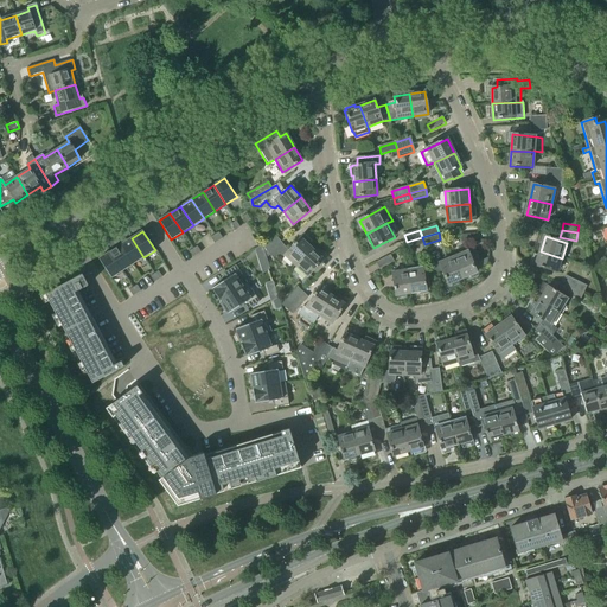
[(276,237),(263,248),(269,254),(281,243),(276,237)]
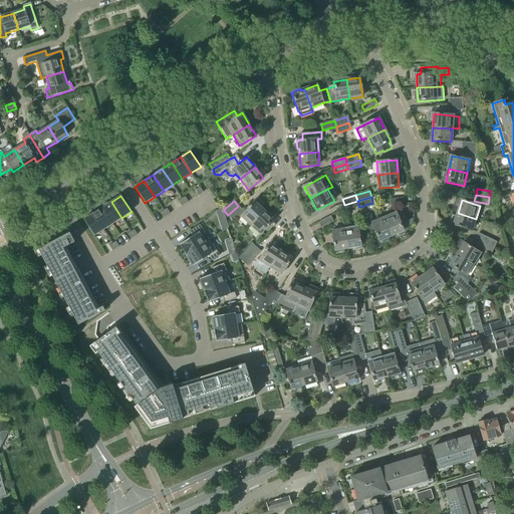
[(357,201),(344,205),(346,210),(359,207),(357,201)]
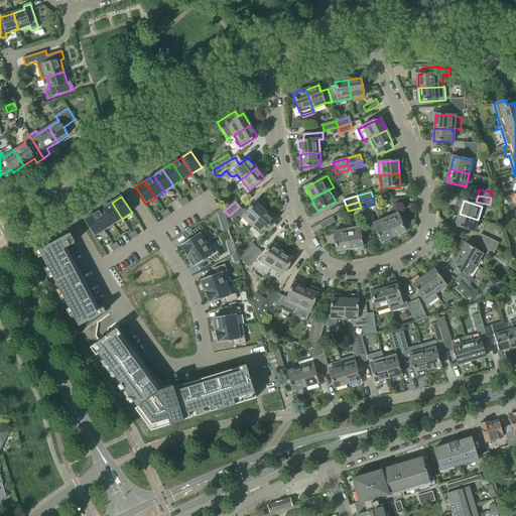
[(112,203),(103,208),(113,225),(122,219),(112,203)]
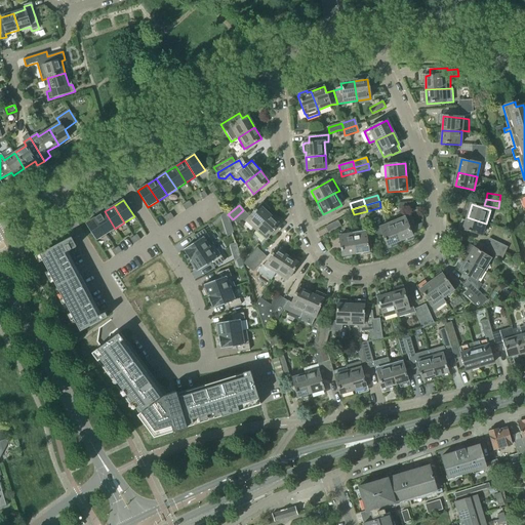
[(233,219),(236,224),(242,219),(244,221),(246,220),(256,230),(270,215),(259,206),(249,217),(247,215),(243,210),(233,219)]
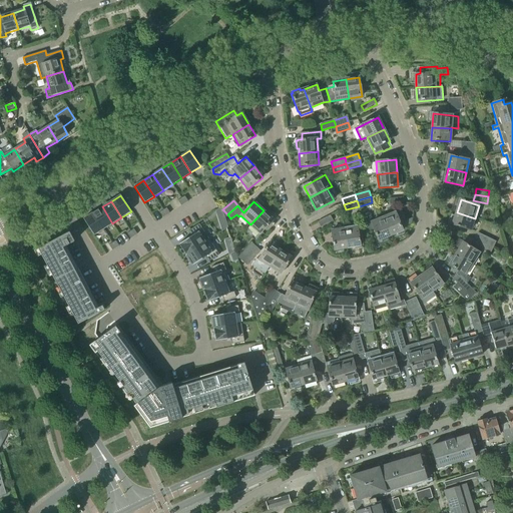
[(102,206),(93,212),(103,228),(112,223),(102,206)]
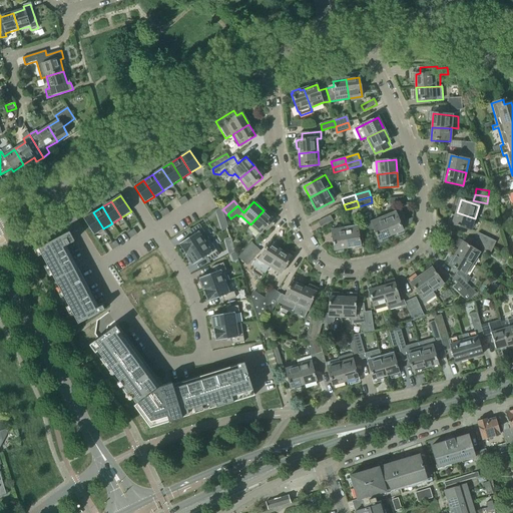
[(218,209),(214,211),(217,218),(223,214),(221,207),(218,209)]
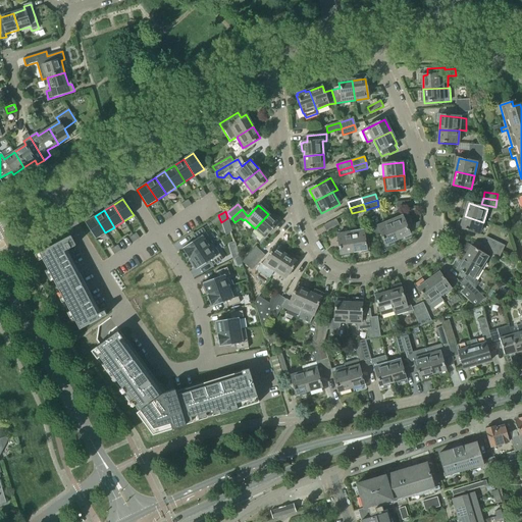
[(268,214),(255,228),(264,238),(278,223),(268,214)]
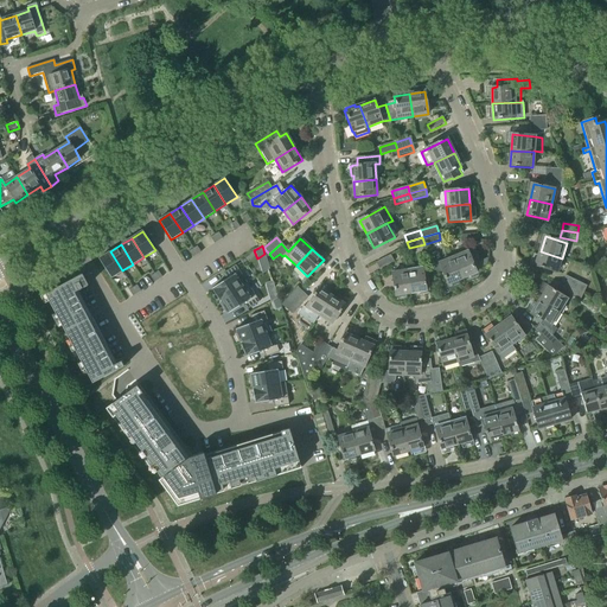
[(110,251),(98,259),(110,279),(122,270),(110,251)]
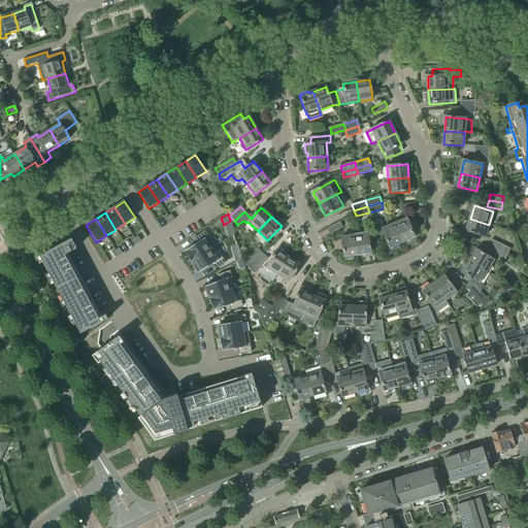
[(407,219),(395,224),(402,242),(416,237),(407,219)]
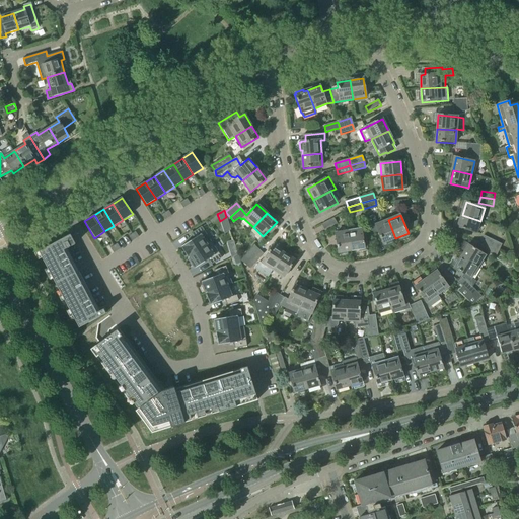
[(476,233),(480,221),(462,215),(458,228),(476,233)]
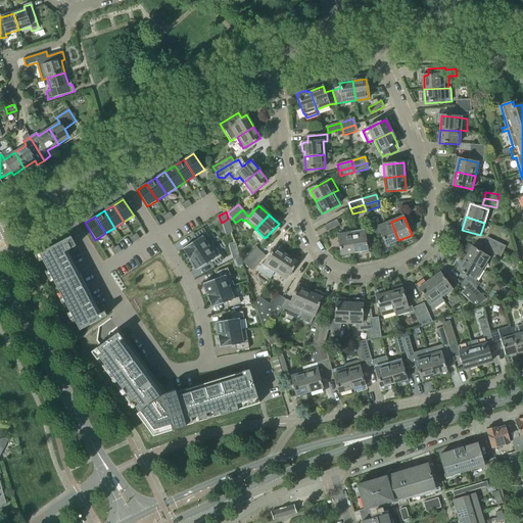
[(381,234),(386,246),(398,240),(391,222),(379,227),(376,219),(369,221),(373,236),(381,234)]
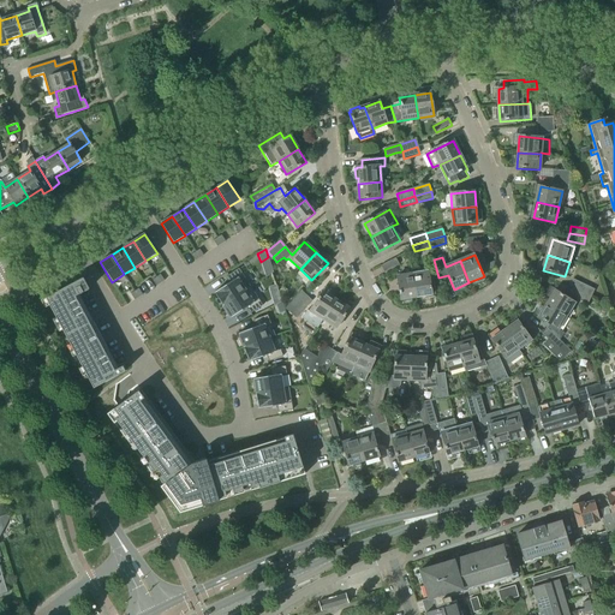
[(395,258),(381,267),(384,273),(399,266),(395,258)]
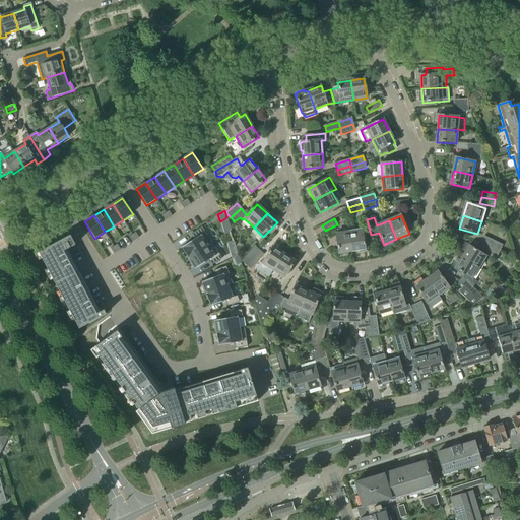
[(194,239),(181,248),(188,259),(212,244),(202,228),(191,234),(194,239)]
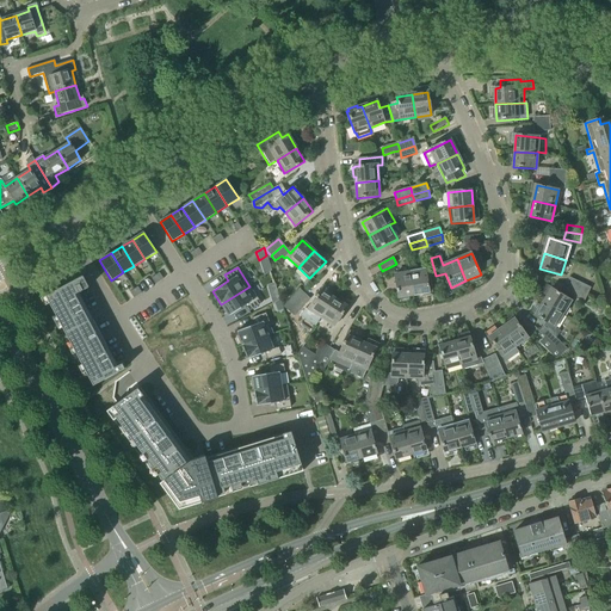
[(411,276),(414,296),(430,292),(425,271),(409,273),(411,276)]
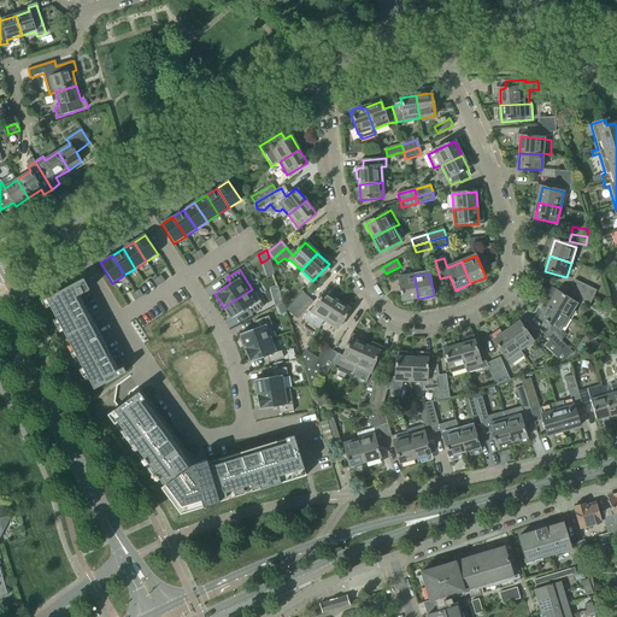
[(403,301),(418,299),(415,278),(413,276),(398,278),(403,301)]
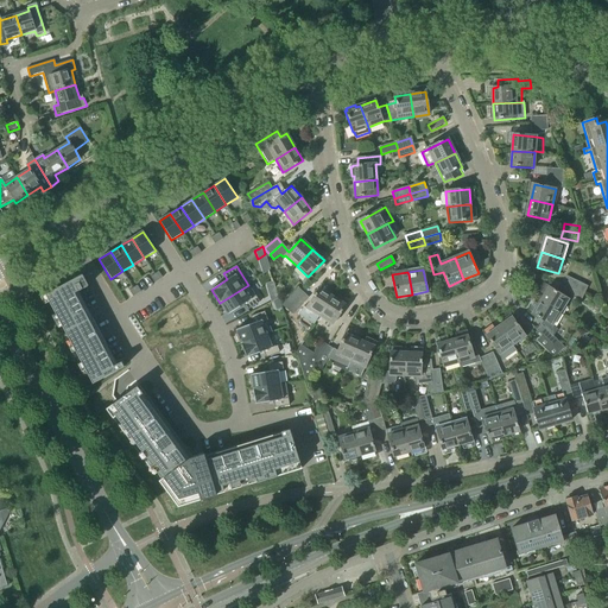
[(82,274),(45,295),(49,302),(55,314),(56,315),(62,327),(69,339),(69,340),(75,352),(76,353),(81,362),(88,375),(93,384),(113,373),(116,372),(124,367),(121,362),(116,365),(78,291),(88,286),(82,274)]
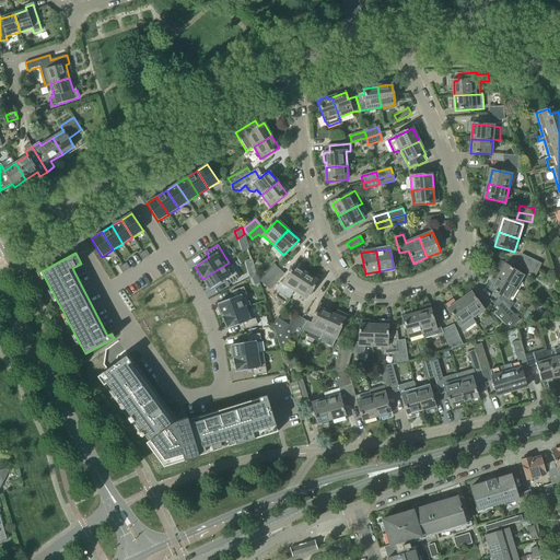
[(522,254),(518,260),(538,270),(541,264),(522,254)]
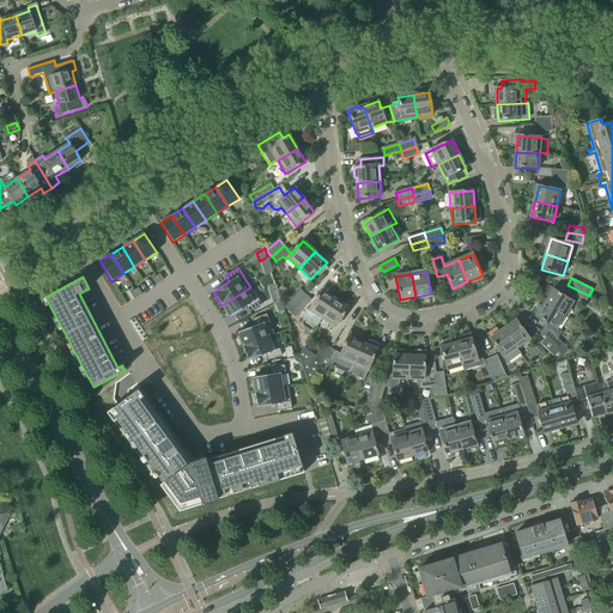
[(589,296),(568,285),(565,292),(587,302),(589,296)]
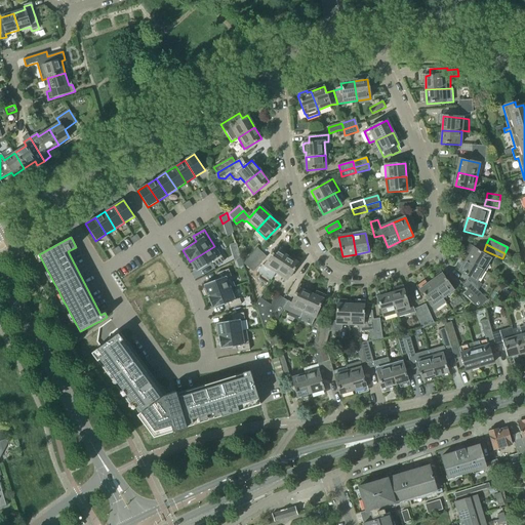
[(191,261),(190,263),(195,271),(196,270),(197,272),(210,263),(213,268),(225,260),(214,246),(190,261),(191,261)]
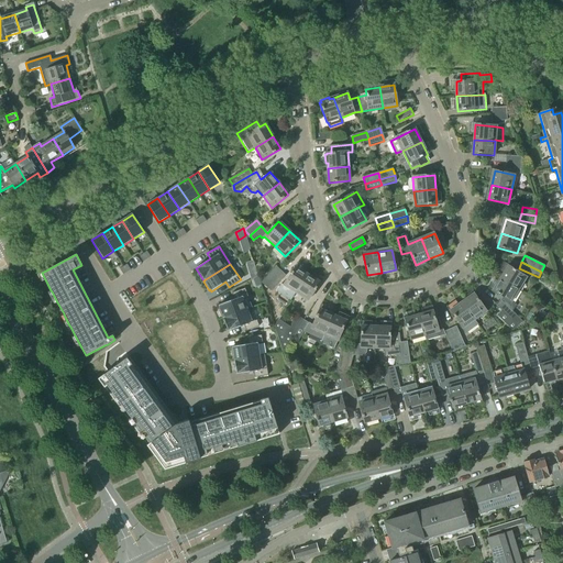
[(276,266),(261,283),(266,287),(282,271),(276,266)]
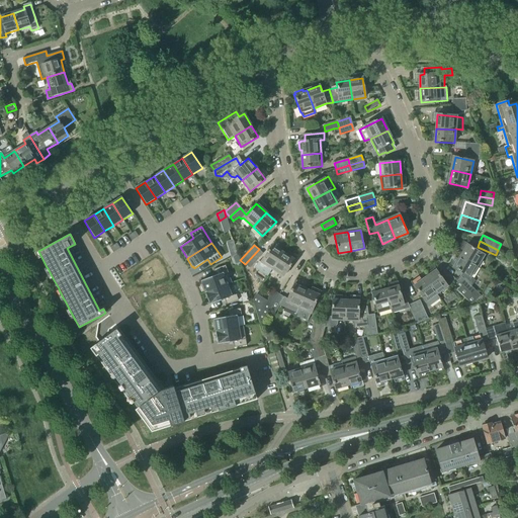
[(467,245),(460,257),(478,266),(485,255),(467,245)]
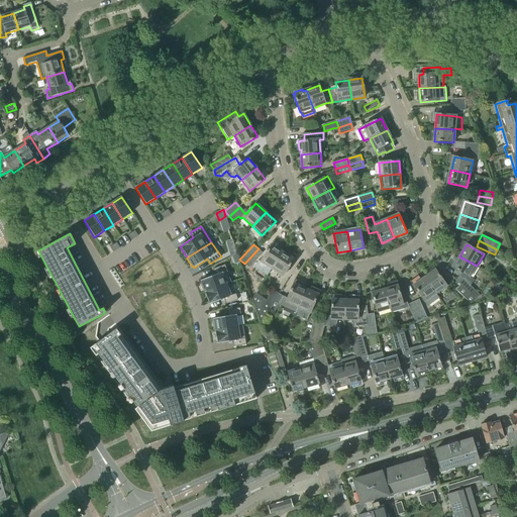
[(261,262),(273,269),(283,252),(271,245),(261,262)]
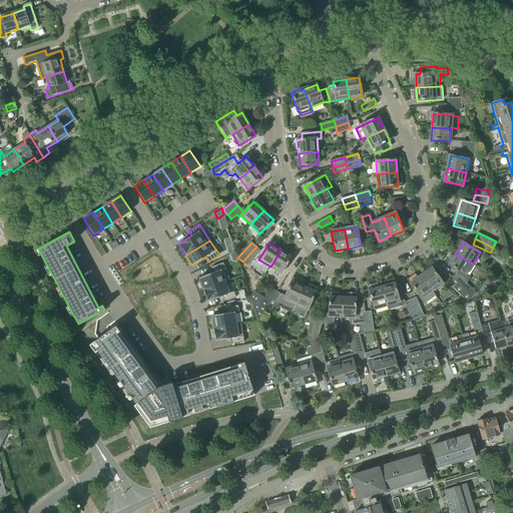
[(257,246),(242,262),(246,266),(261,250),(257,246)]
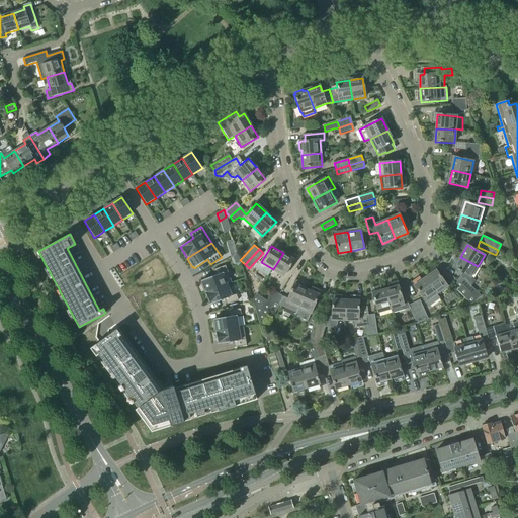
[(283,253),(273,269),(284,276),(294,260),(283,253)]
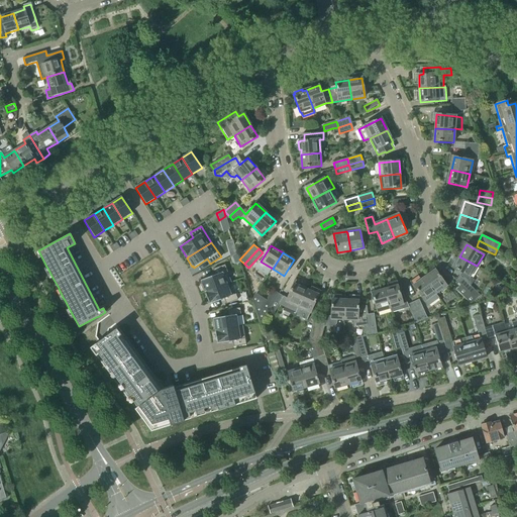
[(477,266),(459,256),(453,268),(461,273),(459,276),(466,282),(461,286),(476,300),(480,295),(471,286),(475,280),(470,277),(477,266)]
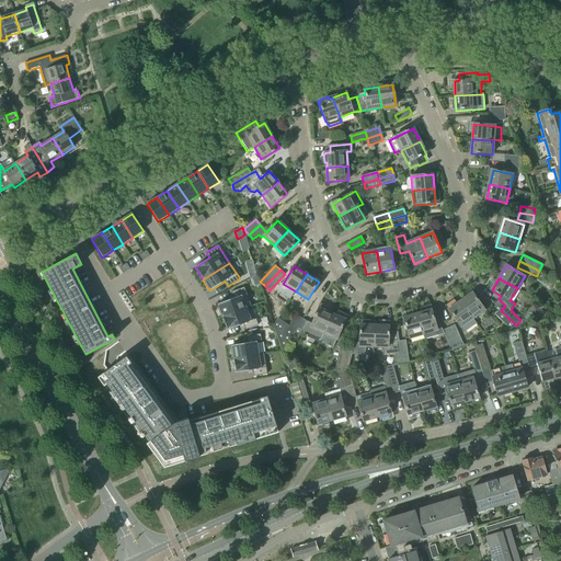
[(218,307),(217,307),(220,317),(221,316),(222,317),(222,318),(249,308),(251,307),(244,287),(231,293),(233,298),(218,305),(218,307)]
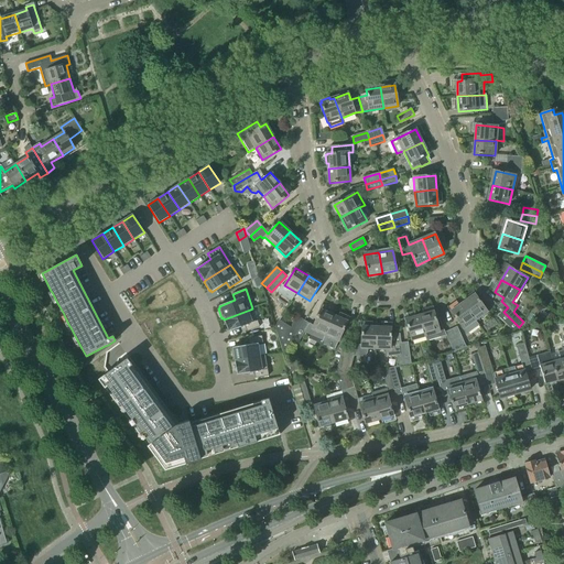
[(463,303),(475,320),(487,311),(475,294),(463,303)]
